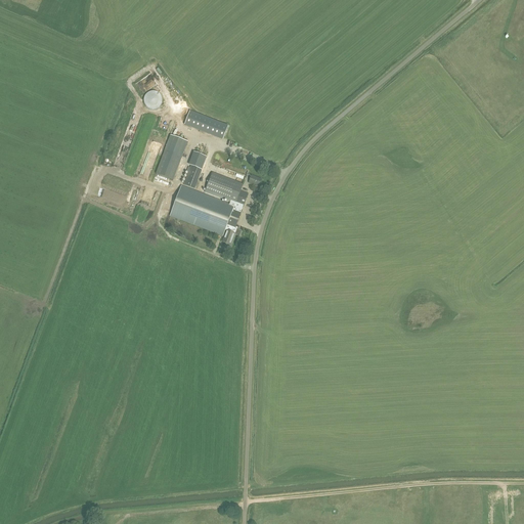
[(145,95),(144,98),(143,100),(144,103),(145,106),(147,107),(150,110),(153,110),(156,110),(159,108),(160,106),(162,103),(162,101),(162,98),(161,96),(159,94),(157,92),(155,92),(151,91),(149,92),(147,93),(145,95)]
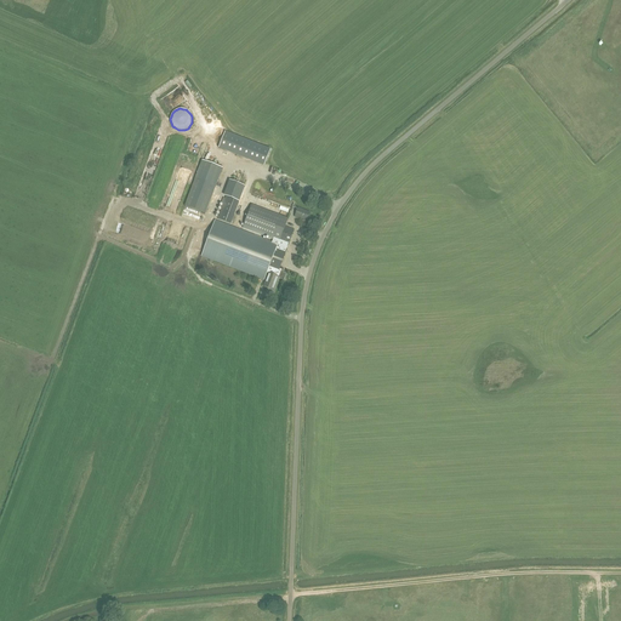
[(199,212),(210,183),(216,186),(223,167),(203,160),(197,178),(186,206),(199,212)]
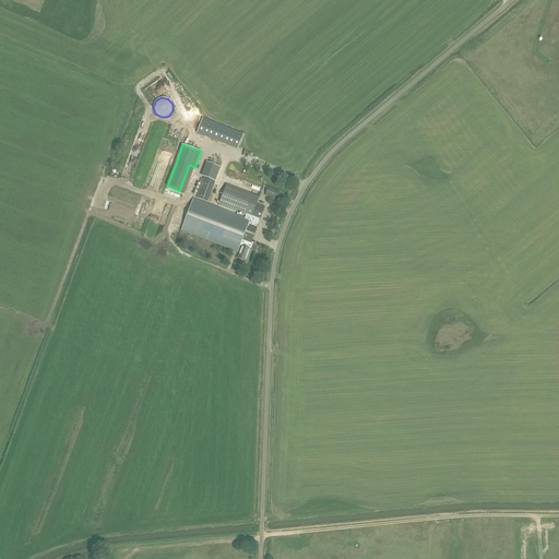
[(207,158),(201,173),(216,178),(222,165),(207,158)]
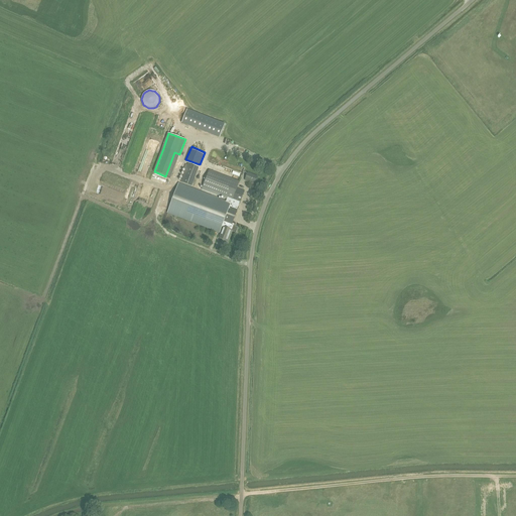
[(184,169),(186,169),(181,182),(191,186),(199,167),(188,163),(187,165),(186,164),(184,169)]
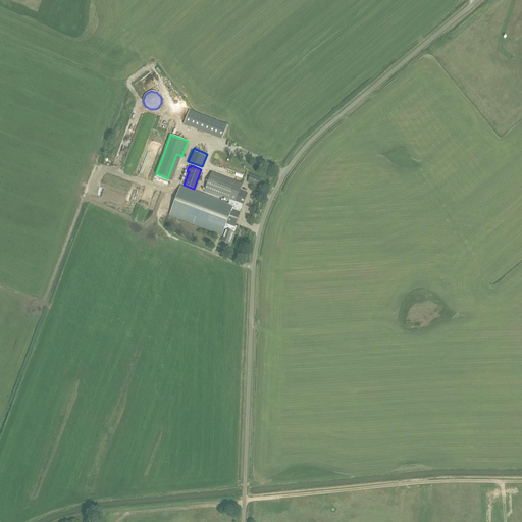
[(248,193),(240,190),(242,184),(213,172),(205,192),(230,202),(229,205),(181,187),(170,215),(222,235),(226,225),(229,226),(227,231),(226,230),(221,242),(224,243),(224,245),(227,246),(228,246),(229,245),(230,245),(235,233),(231,232),(233,227),(235,227),(241,210),(242,206),(243,206),(248,193)]
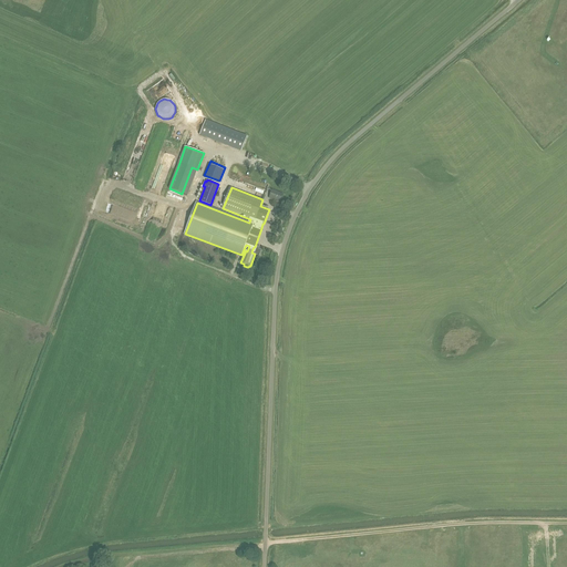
[(269,198),(279,203),(282,195),(272,191),(269,198)]
